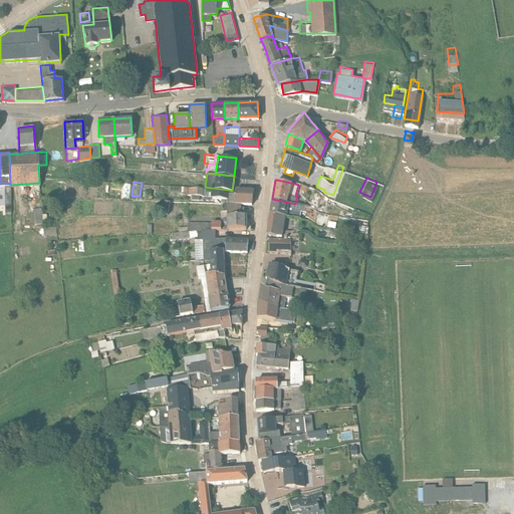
[(210,192),(203,188),(168,185),(167,190),(183,192),(183,194),(192,194),(191,199),(199,199),(199,195),(210,196),(210,192)]
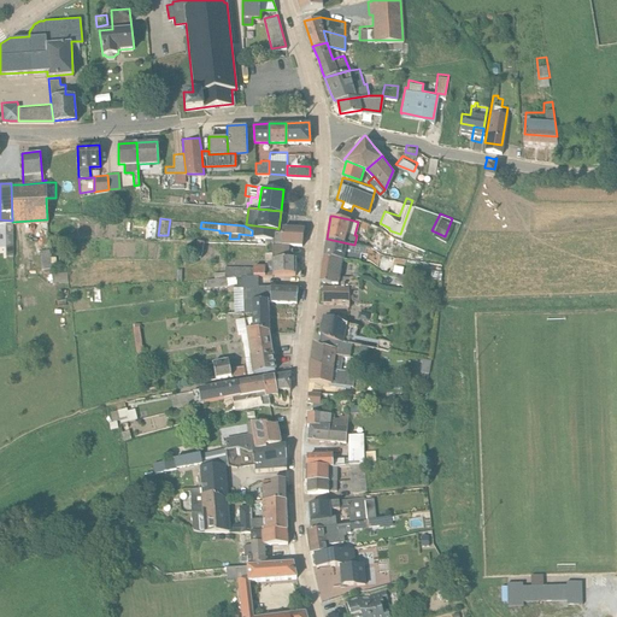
[(275,230),(275,228),(254,225),(253,236),(264,238),(274,239),(275,230)]
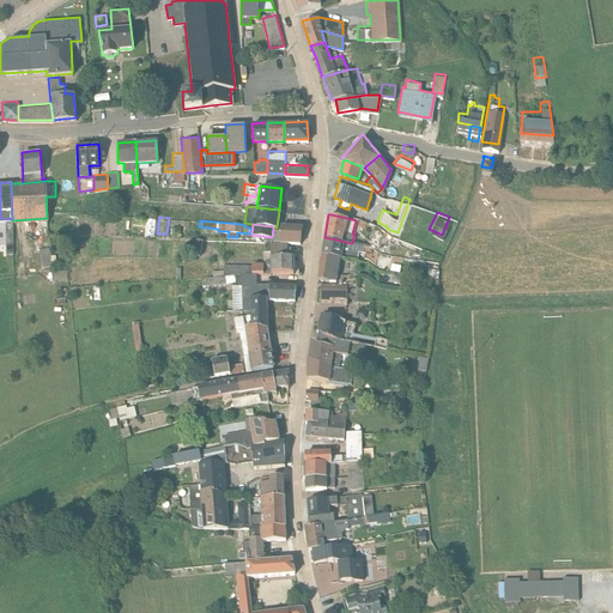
[(302,225),(280,224),(279,230),(273,229),(272,237),(262,236),(262,241),(271,241),(286,242),(299,243),(302,225)]
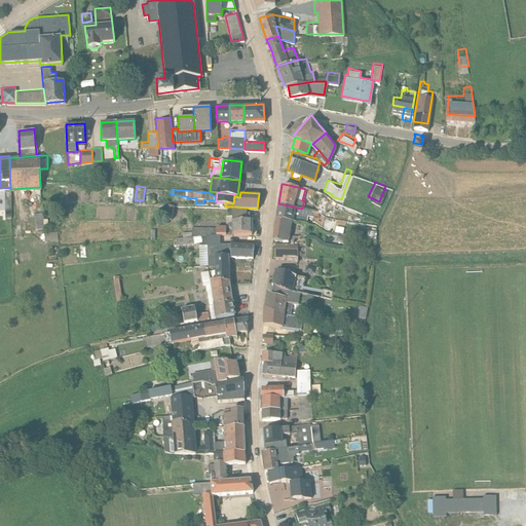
[(302,209),(278,203),(275,218),(292,220),(293,220),(293,219),(305,221),(307,215),(313,216),(314,211),(302,209)]
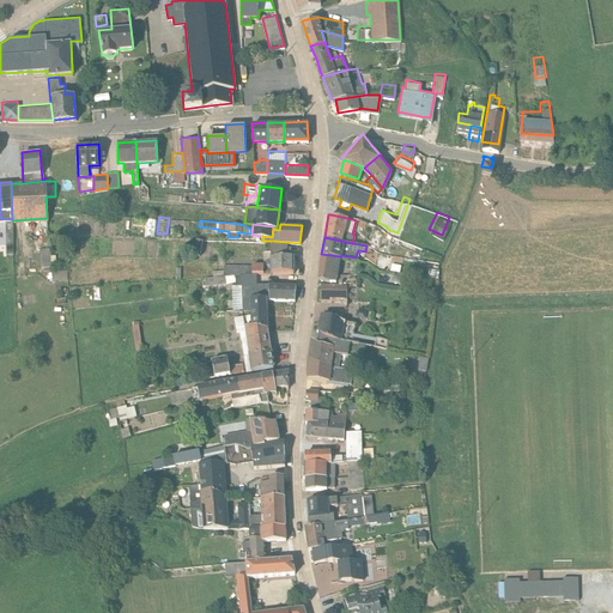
[(212,275),(225,275),(240,274),(258,273),(293,272),(293,256),(286,256),(286,242),(271,241),(269,250),(262,250),(262,263),(223,263),(223,269),(212,269),(212,275)]
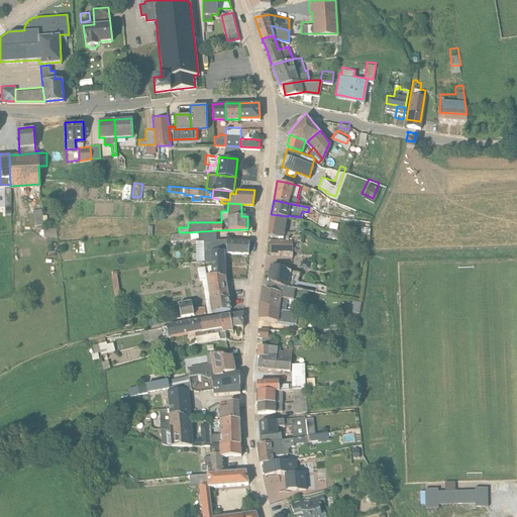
[(42,213),(41,207),(32,208),(34,225),(42,224),(42,221),(42,213)]
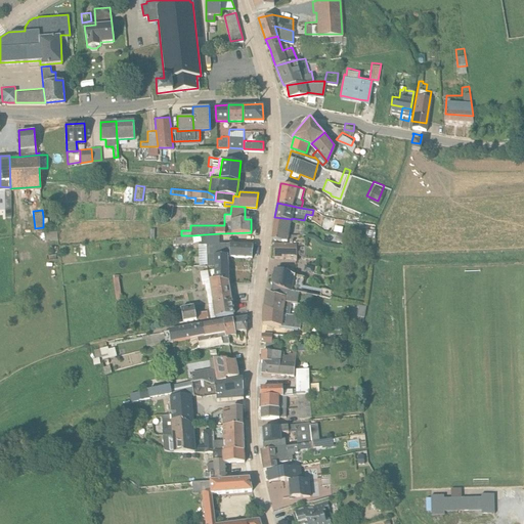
[(291,219),(274,217),(270,242),(273,243),(287,243),(288,236),(291,219)]
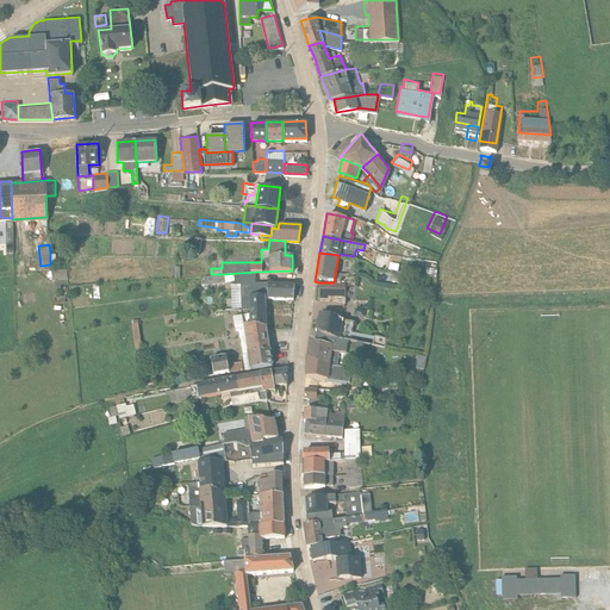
[(400,265),(392,263),(391,274),(399,275),(400,265)]
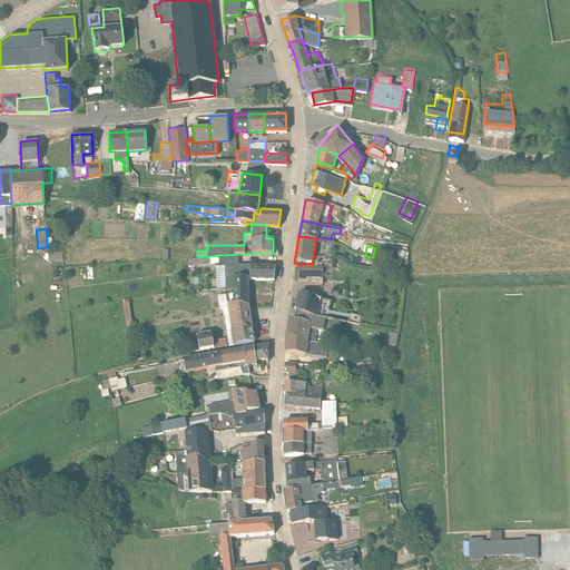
[(50,248),(50,256),(64,255),(62,247),(50,248)]
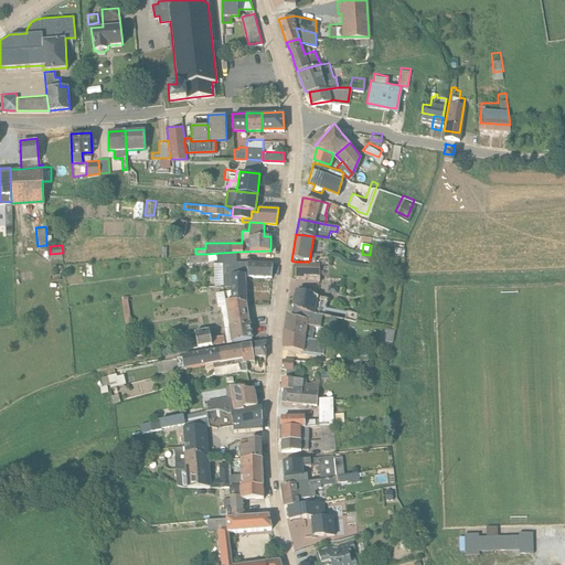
[(237,252),(221,253),(221,263),(237,262),(237,252)]
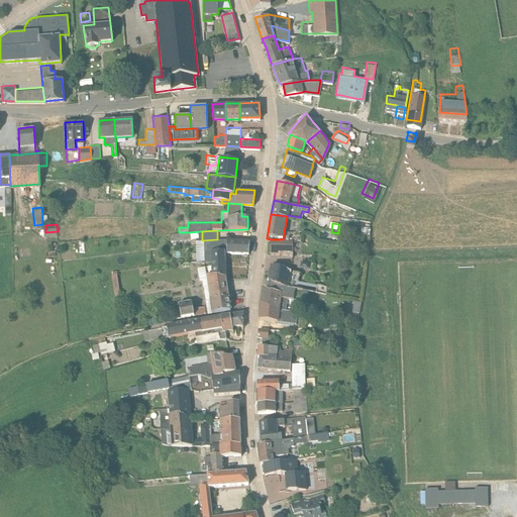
[(283,239),(270,239),(270,252),(292,253),(292,248),(300,248),(300,232),(287,230),(285,240),(283,239)]
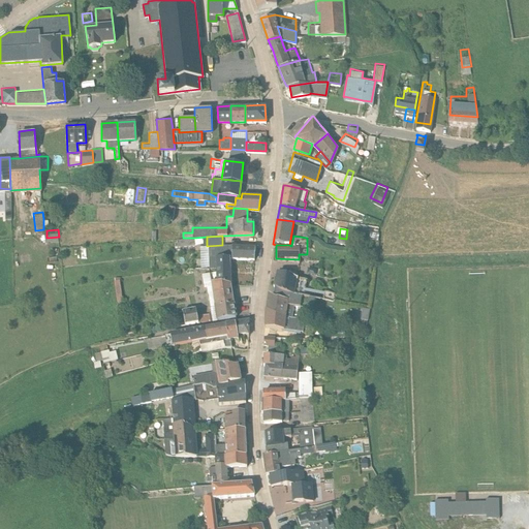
[(194,238),(183,238),(176,239),(177,246),(193,245),(194,238)]
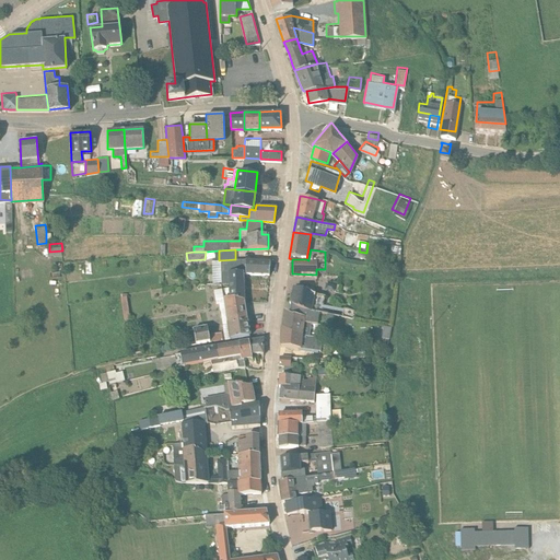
[(223,298),(244,299),(243,273),(268,273),(270,260),(240,259),(235,259),(219,260),(220,272),(221,272),(221,289),(223,298)]
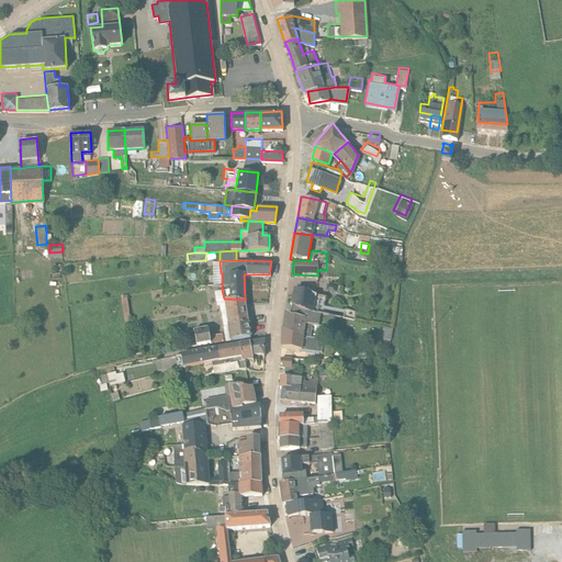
[(291,293),(290,300),(292,301),(291,302),(321,307),(322,308),(323,303),(323,300),(325,290),(307,287),(306,290),(294,288),(293,294),(291,293)]
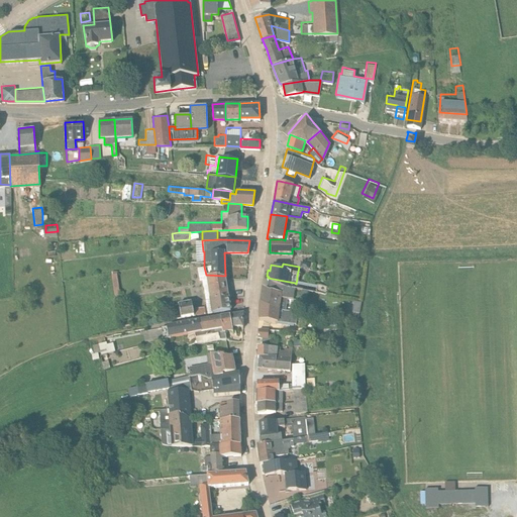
[(206,275),(204,267),(197,268),(198,279),(199,279),(206,278),(206,275)]
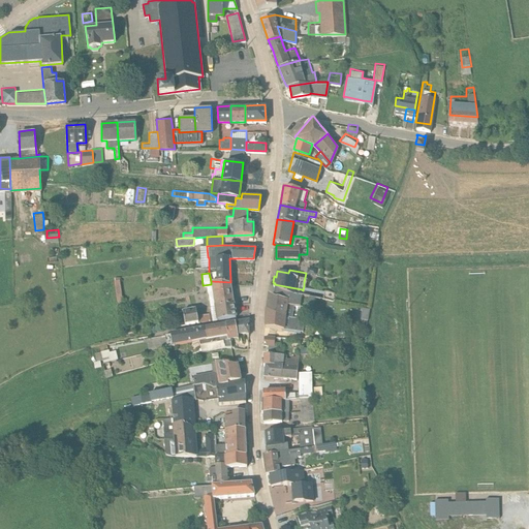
[(119,275),(114,276),(114,279),(117,301),(122,301),(119,275)]
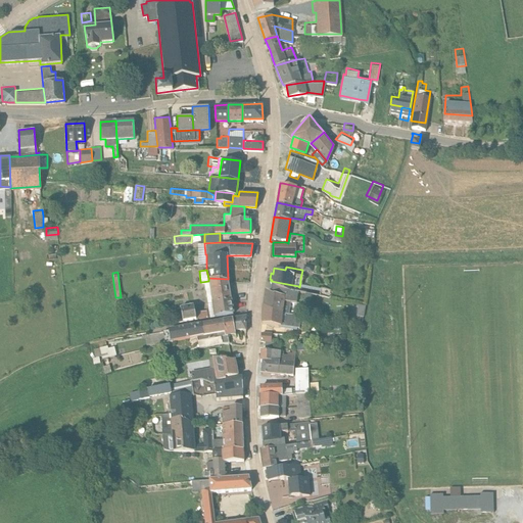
[(207,303),(231,300),(228,279),(208,278),(208,281),(201,282),(201,284),(204,284),(207,303)]
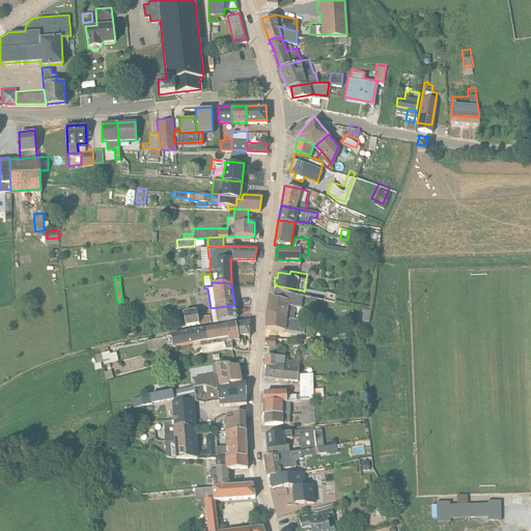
[(274,292),(302,297),(303,290),(275,285),(274,292)]
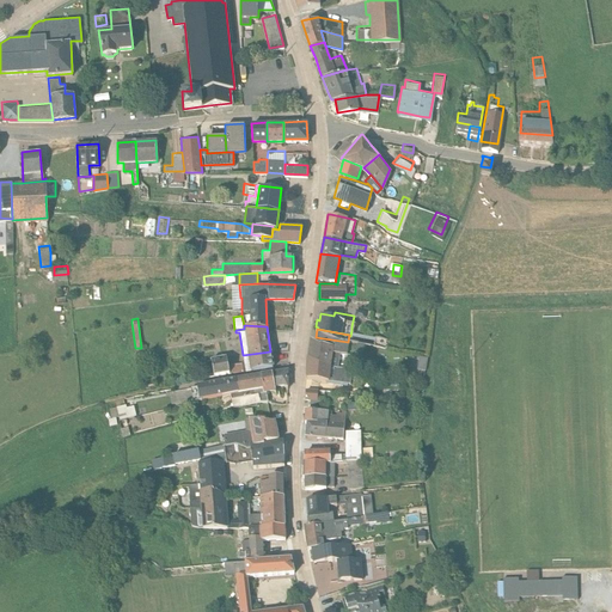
[(387,332),(374,330),(374,331),(374,334),(373,340),(385,342),(387,332)]
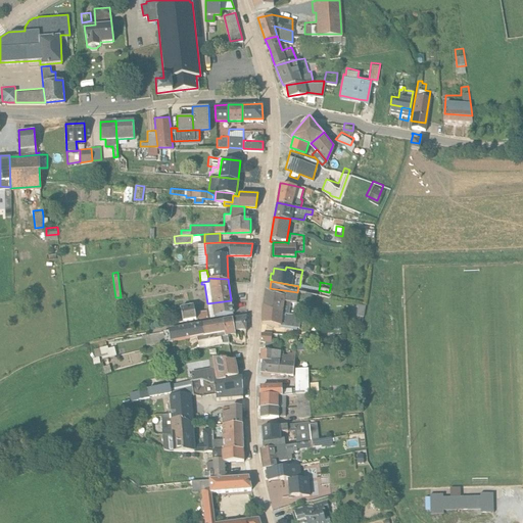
[(297,292),(270,288),(265,288),(263,304),(288,307),(290,296),(296,297),(297,292)]
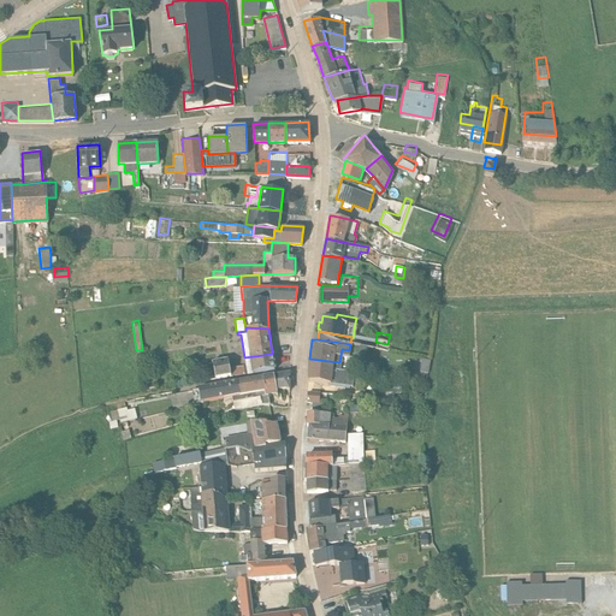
[(428,367),(431,354),(422,353),(420,366),(428,367)]
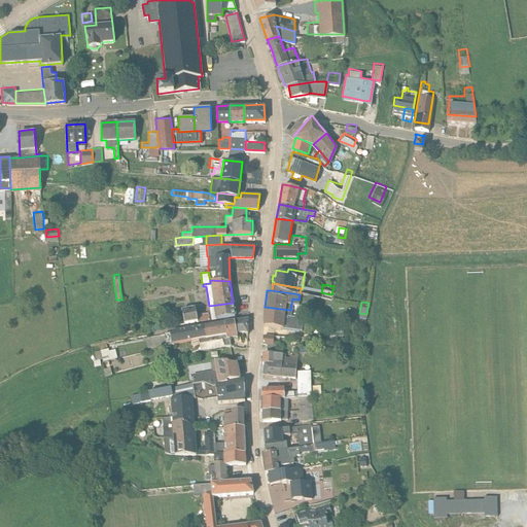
[(211,320),(235,316),(233,303),(209,306),(210,310),(211,320)]
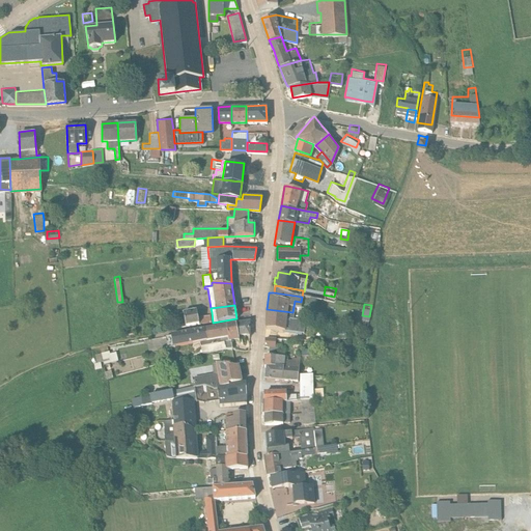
[(198,324),(197,317),(196,309),(183,311),(185,319),(186,326),(198,324)]
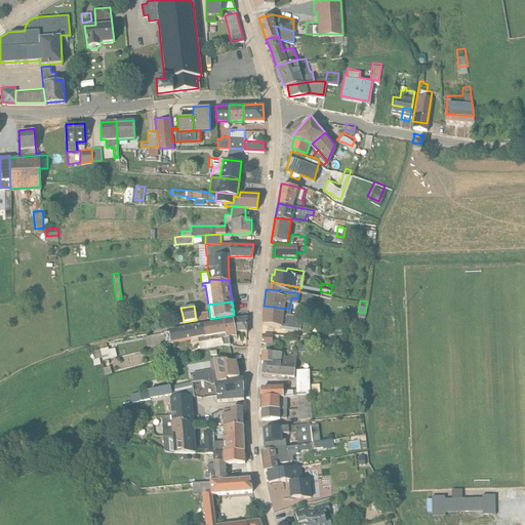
[(289,309),(264,306),(263,319),(299,322),(301,311),(289,309)]
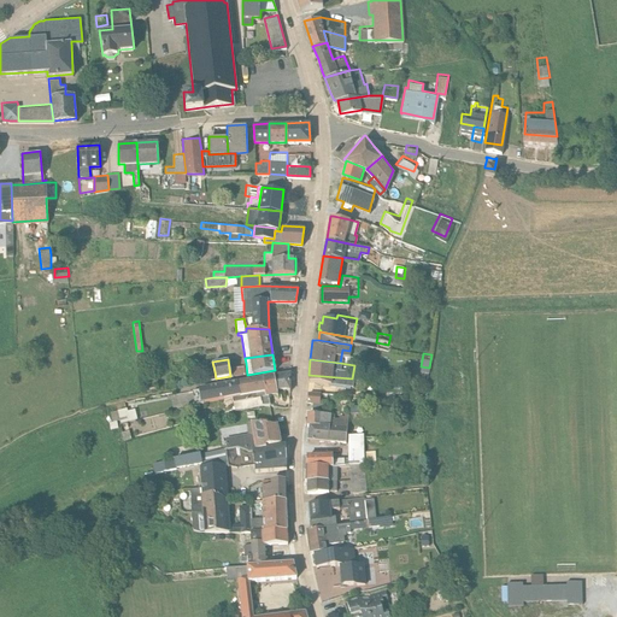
[(245,374),(244,366),(229,369),(230,376),(245,374)]
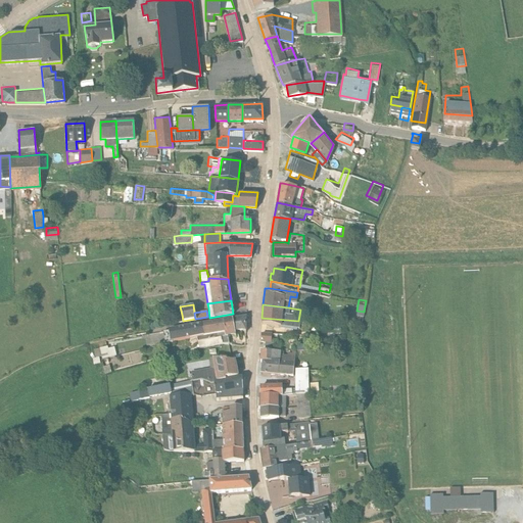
[(234,330),(245,328),(245,316),(223,320),(226,332),(228,342),(229,342),(227,335),(235,333),(234,330)]
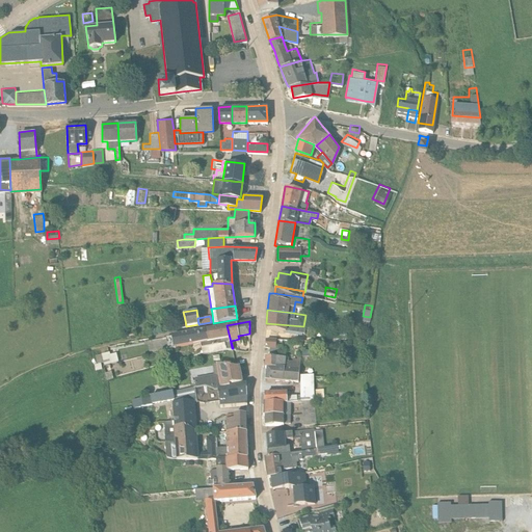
[(230,338),(227,325),(205,329),(207,342),(230,338)]
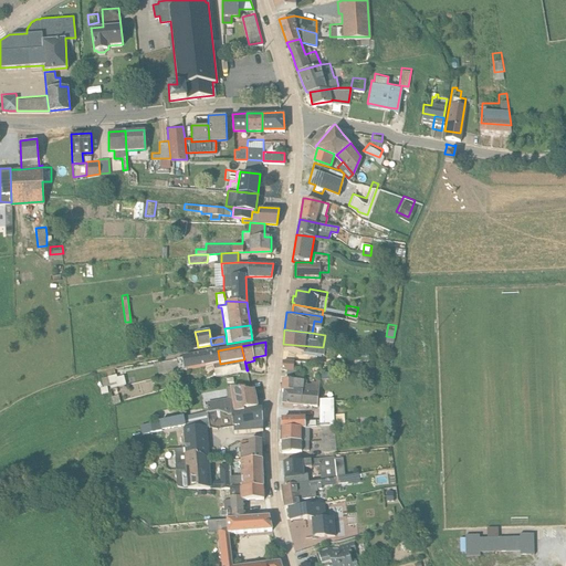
[(220,364),(218,350),(184,357),(186,370),(212,365),(220,364)]
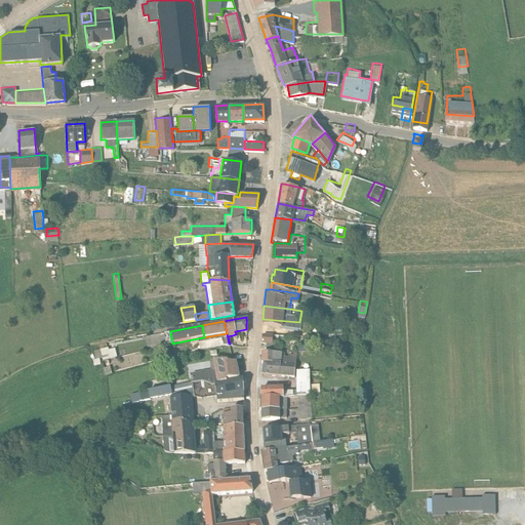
[(172,344),(170,331),(163,332),(165,345),(172,344)]
